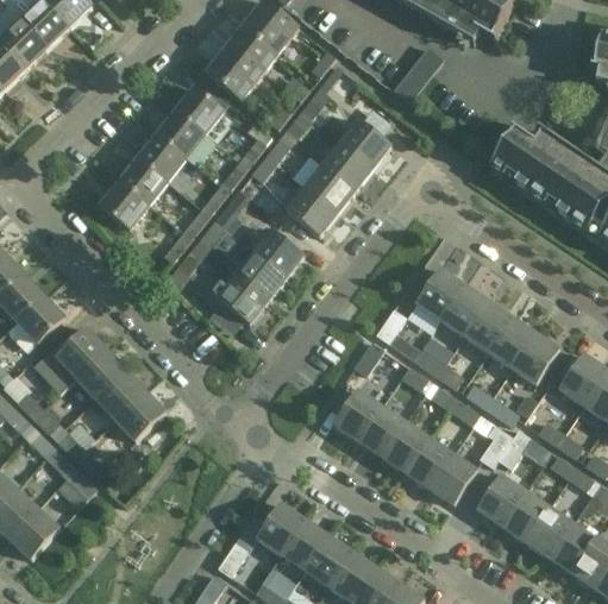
[(19,20),(46,49),(69,29),(42,0),(25,0),(32,8),(19,20)]
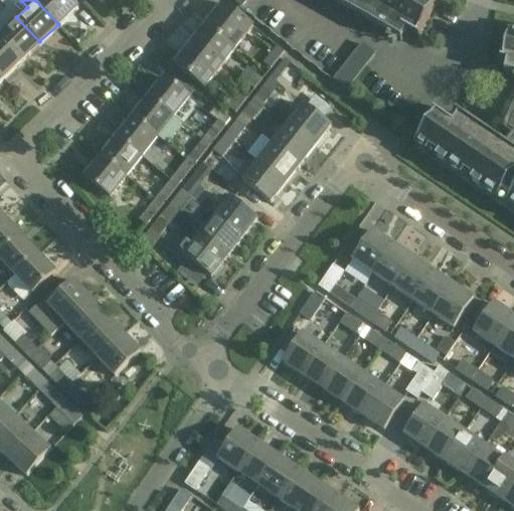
[(35,0),(58,24),(76,6),(70,0),(35,0)]
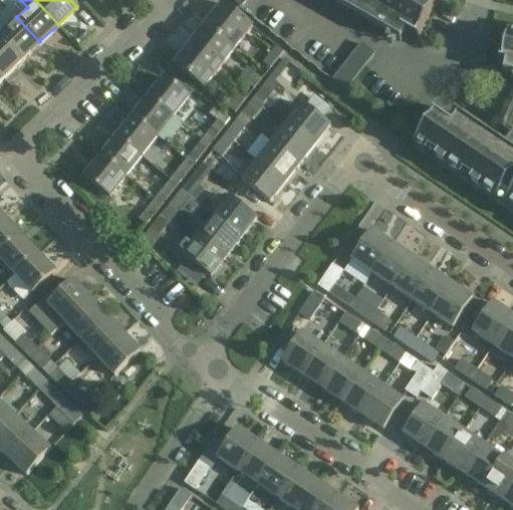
[(404,27),(417,35),(418,33),(416,32),(417,30),(418,31),(432,5),(431,4),(430,4),(422,0),(349,0),(403,30),(404,27)]
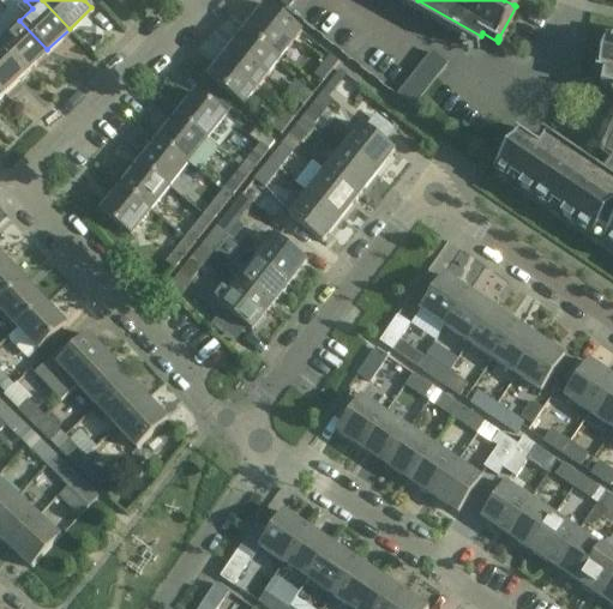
[(265,1),(253,17),(289,43),(301,29),(265,1)]
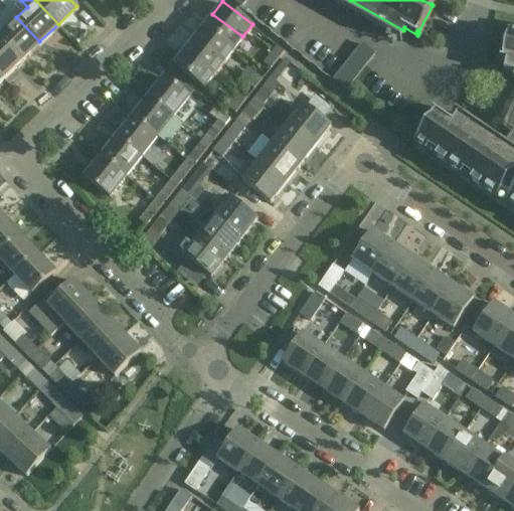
[(212,14),(203,26),(232,49),(242,36),(212,14)]
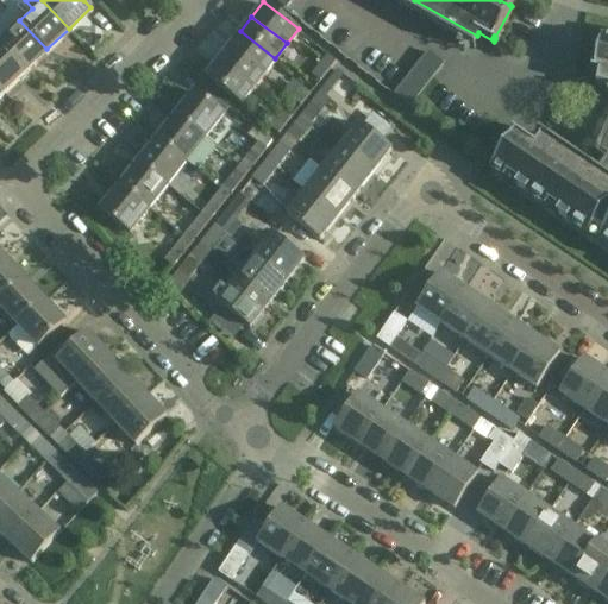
[(0,43),(25,70),(46,49),(19,20),(0,38),(0,43)]
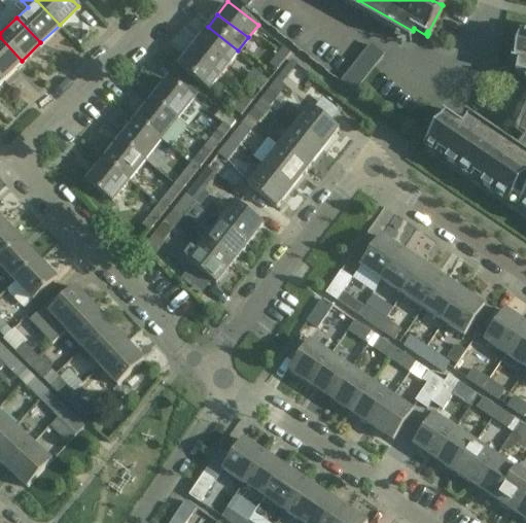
[(208,27),(198,39),(229,63),(238,50),(208,27)]
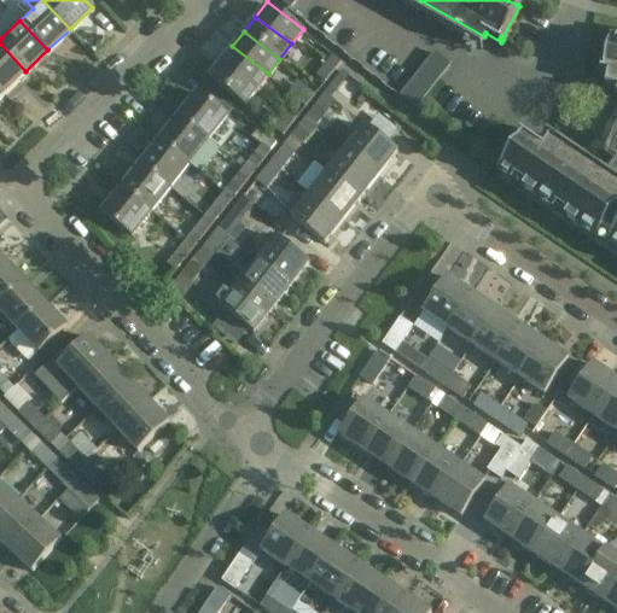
[(616,35),(610,34),(603,65),(604,66),(603,69),(600,68),(599,70),(607,71),(605,85),(616,87),(616,92),(616,94),(616,134),(609,153),(606,152),(604,157),(613,163),(607,173),(547,132),(546,133),(549,135),(542,145),(521,129),(519,132),(522,133),(521,135),(519,135),(496,169),(511,180),(514,174),(525,181),(522,187),(553,208),(557,203),(568,209),(563,215),(595,237),(599,231),(607,238),(605,241),(616,249),(616,35)]
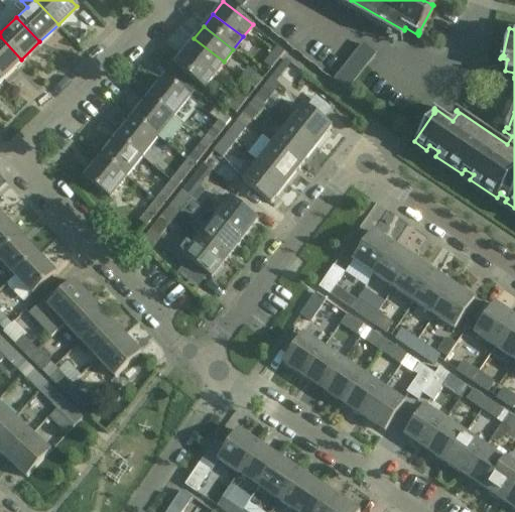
[(21,59),(0,36),(0,73),(3,77),(21,59)]
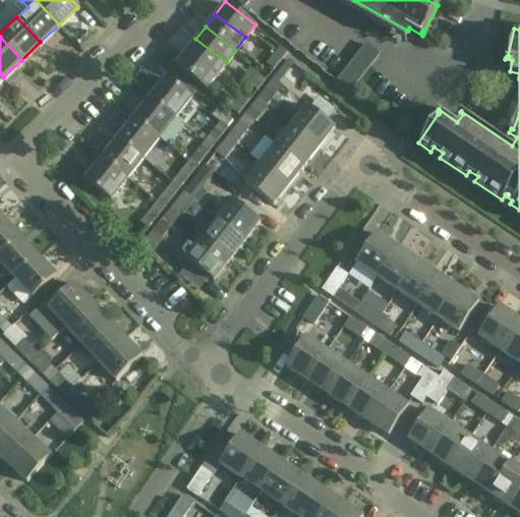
[(217,74),(226,62),(195,39),(186,51),(217,74)]
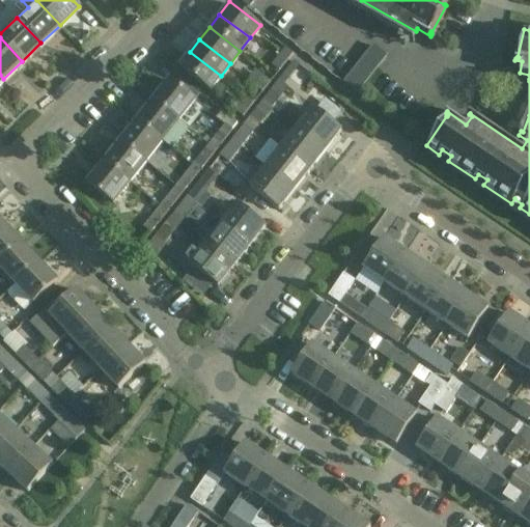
[(372,39),(367,46),(382,57),(387,51),(372,39)]
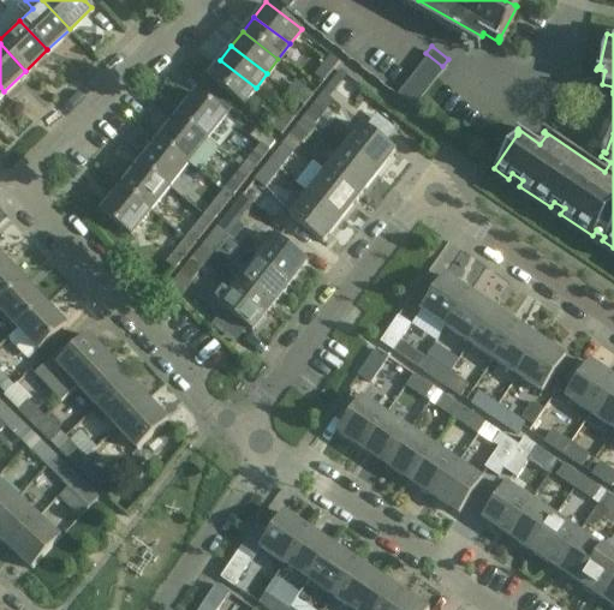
[(329,49),(319,63),(328,70),(339,58),(329,49)]
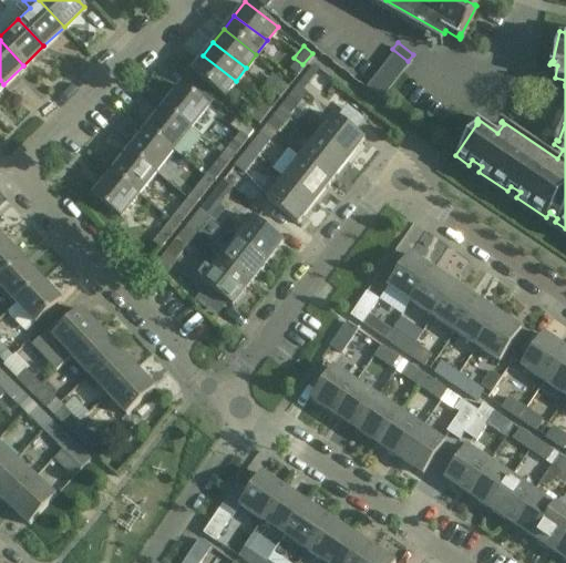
[(392,48),(387,55),(402,68),(408,61),(392,49),(392,48)]
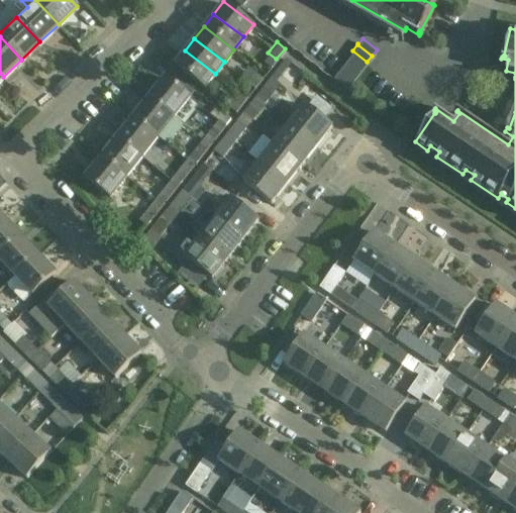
[(205,86),(215,74),(185,50),(175,64),(205,86)]
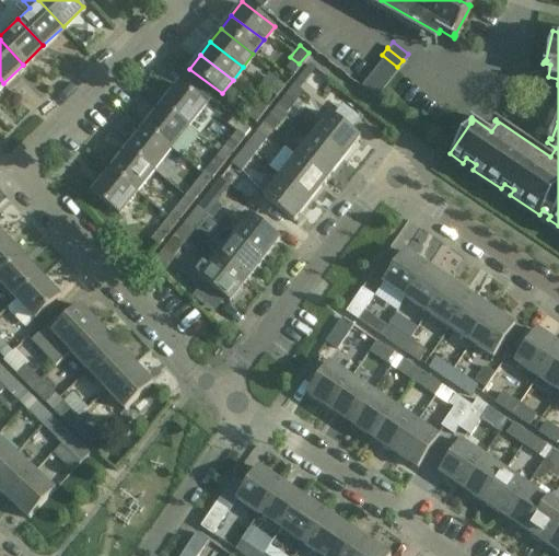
[(382,55),(376,61),(393,73),(398,67),(397,67),(382,55)]
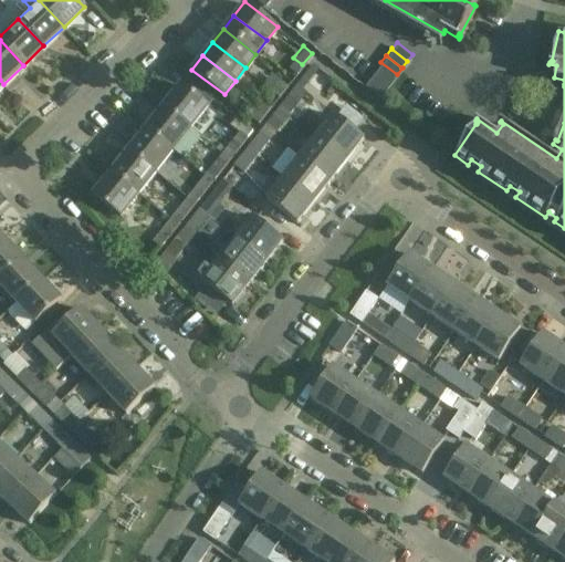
[(302,64),(293,58),(288,65),(296,73),(302,64)]
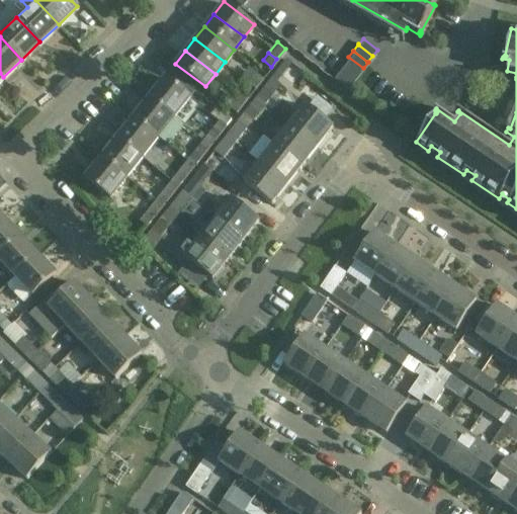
[(348,57),(343,63),(358,75),(363,68),(348,57)]
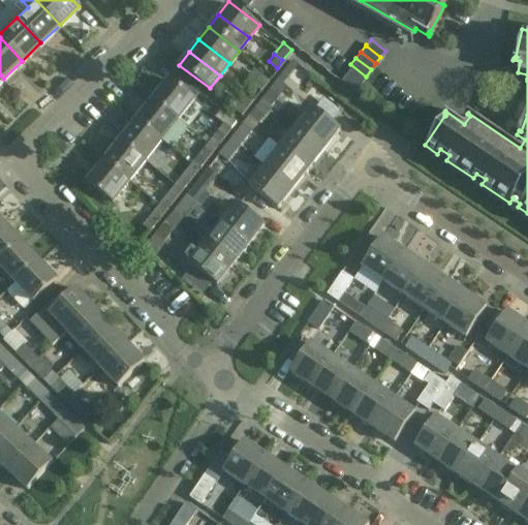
[(350,64),(346,70),(361,83),(366,76),(350,64)]
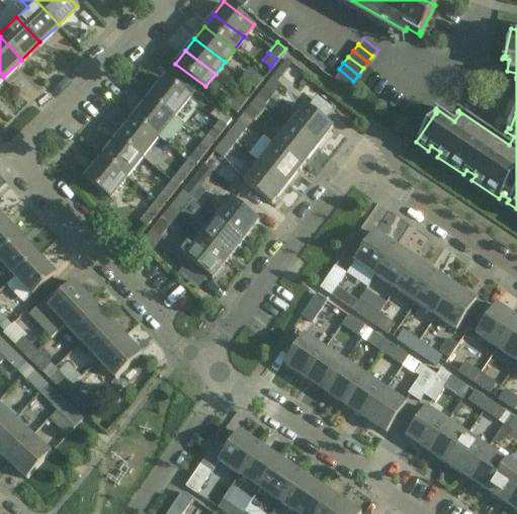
[(255,95),(264,102),(279,84),(275,81),(283,70),(278,65),(255,95)]
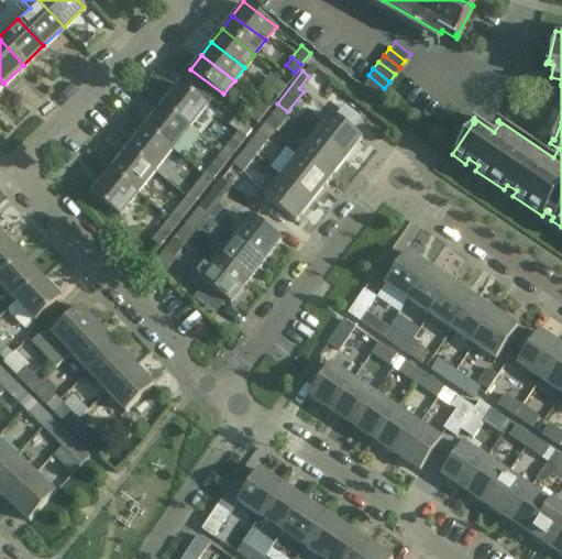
[(368,75),(367,75),(363,81),(378,95),(384,88),(368,75)]
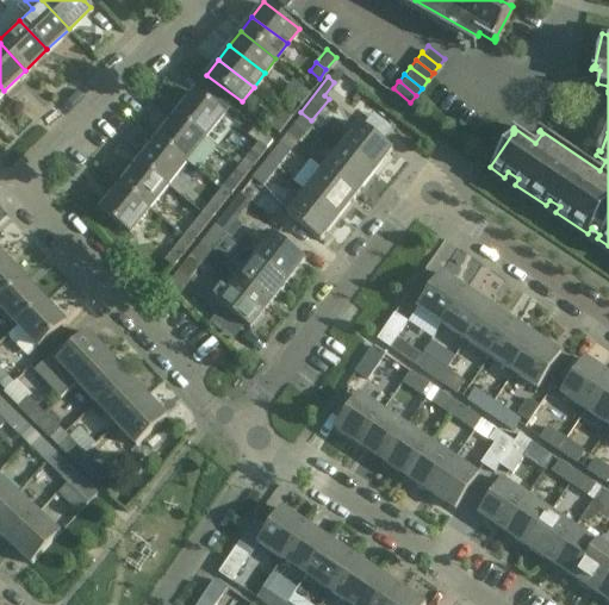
[(300,103),(309,91),(299,83),(291,95),(300,103)]
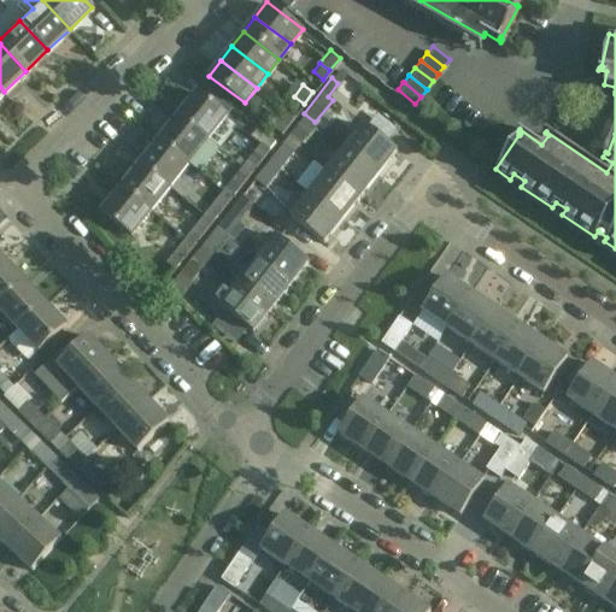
[(197,90),(177,115),(206,137),(227,113),(197,90)]
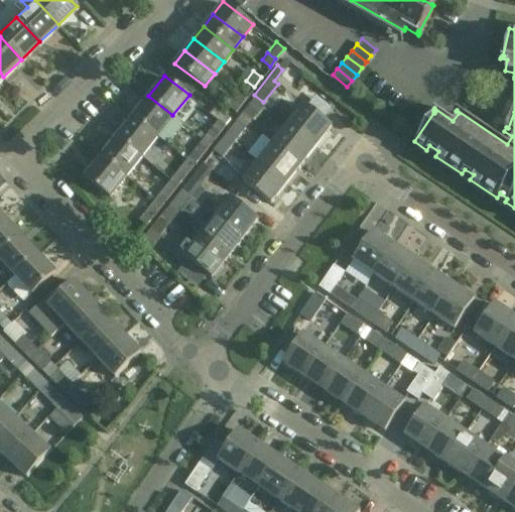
[(237,91),(245,97),(248,93),(240,87),(237,91)]
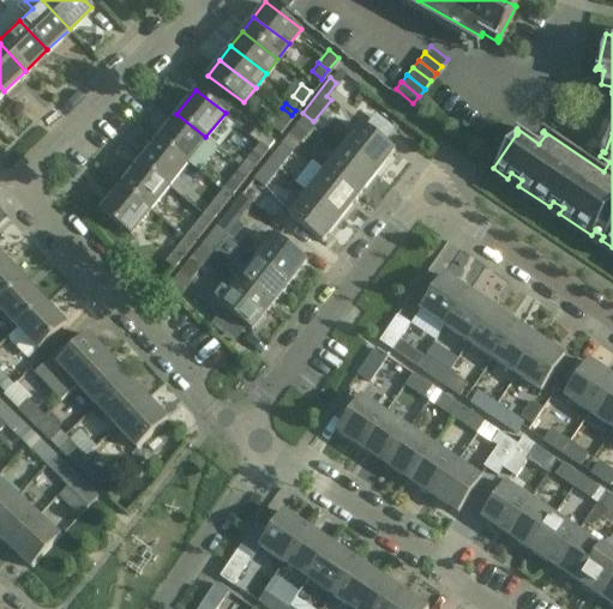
[(292,115),(282,108),(270,125),(280,132),(292,115)]
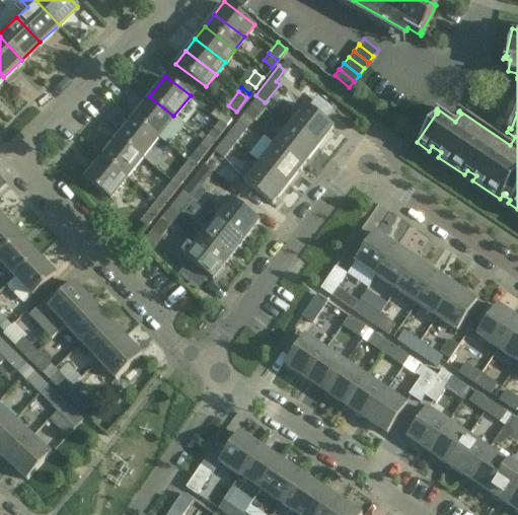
[(289,122),(318,144),(334,125),(324,118),(333,106),(316,93),(308,104),(304,101),(289,122)]
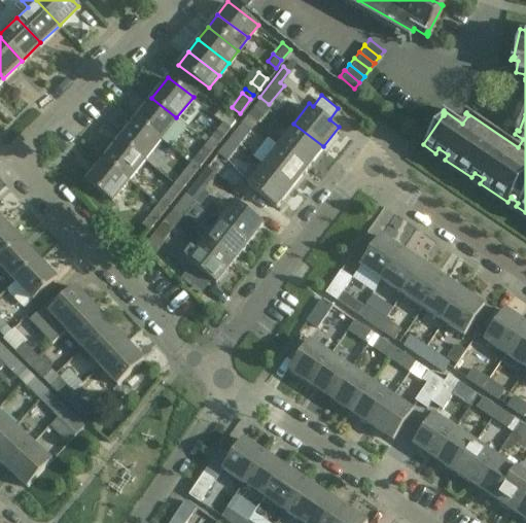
[(244,116),(254,125),(269,104),(259,97),(244,116)]
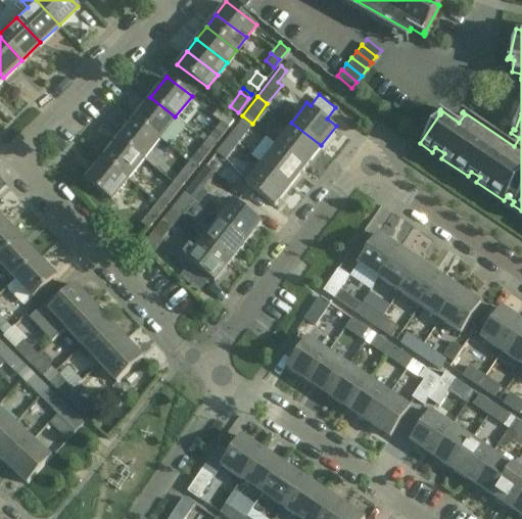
[(150,97),(134,118),(159,137),(175,116),(150,97)]
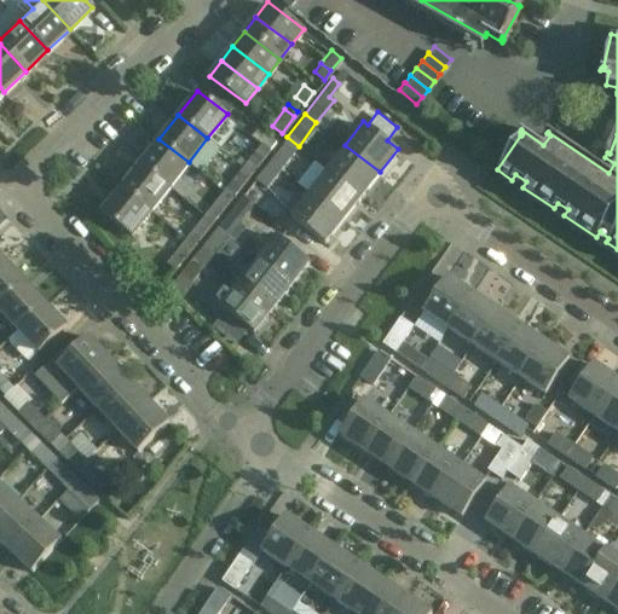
[(241,164),(249,172),(276,138),(264,128),(255,138),(259,142),(241,164)]
